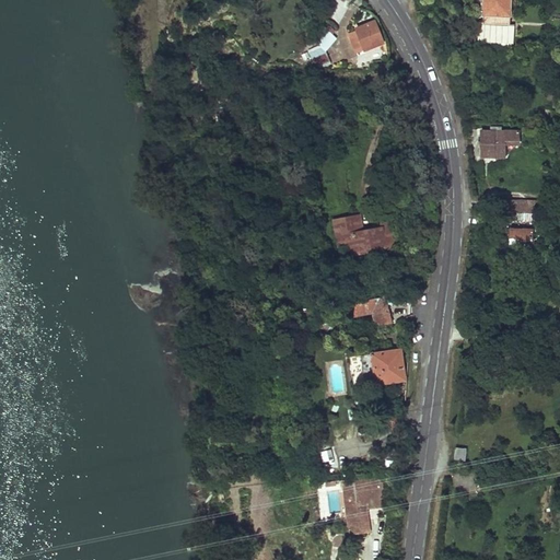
[(482,0),(482,24),(509,25),(509,0),(482,0)]
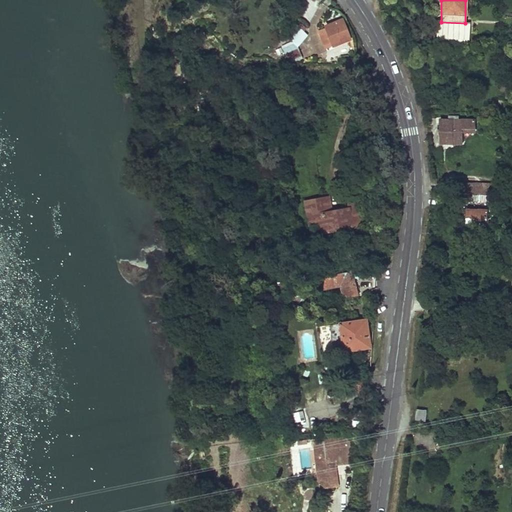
[(350,40),(342,21),(326,28),(327,30),(320,33),(323,40),(330,37),(334,46),(350,40)]
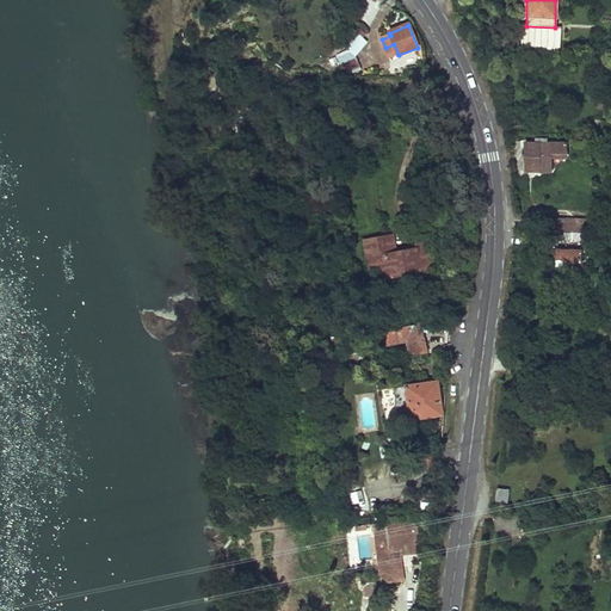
[(560,30),(525,29),(525,48),(559,50),(560,30)]
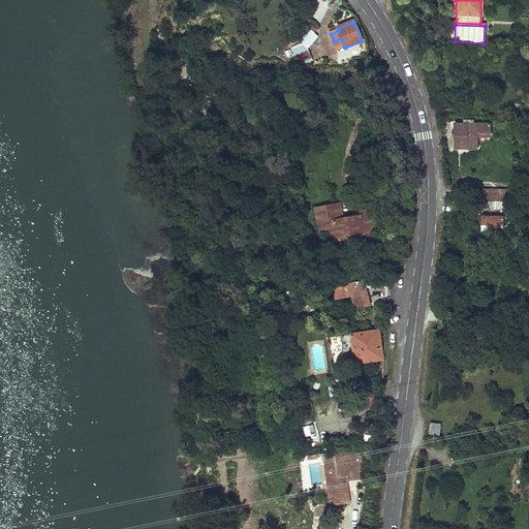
[(313,59),(307,43),(318,38),(315,31),(290,42),(301,64),(313,59)]
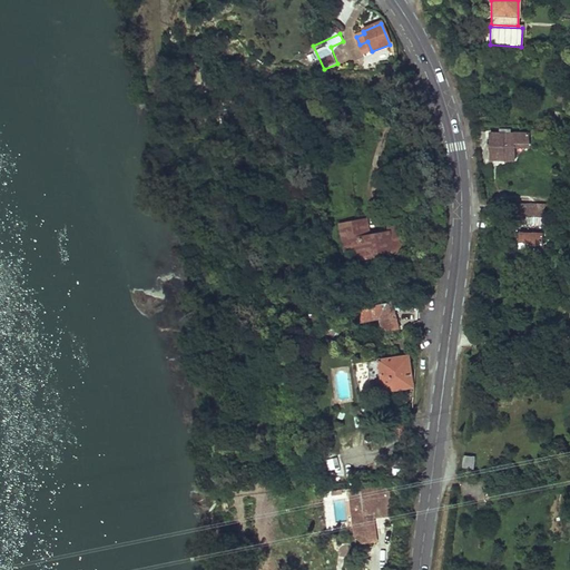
[(372,51),(367,41),(360,45),(364,55),(372,51)]
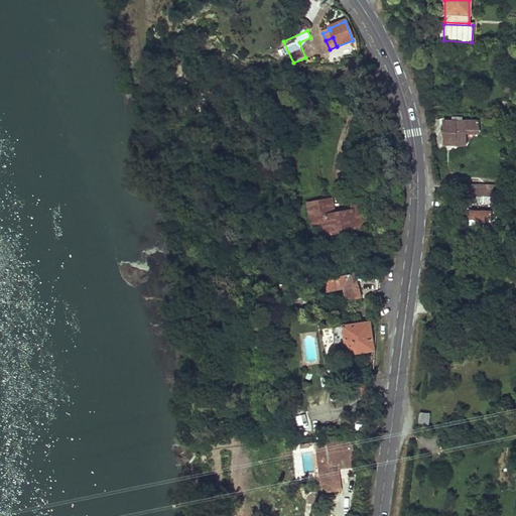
[(511,115),(511,102),(502,102),(502,115),(511,115)]
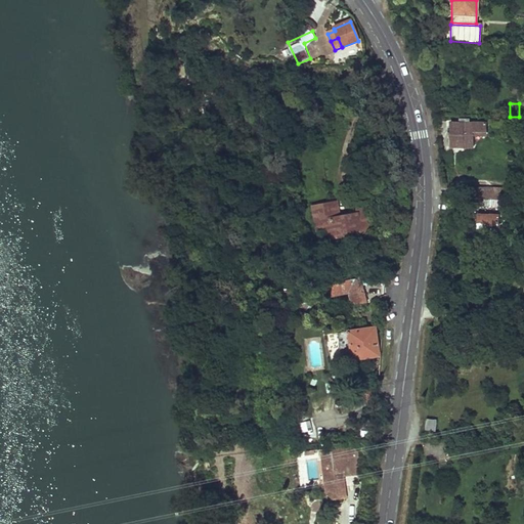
[(450,124),(450,147),(473,148),(473,134),(485,134),(485,124),(450,124)]
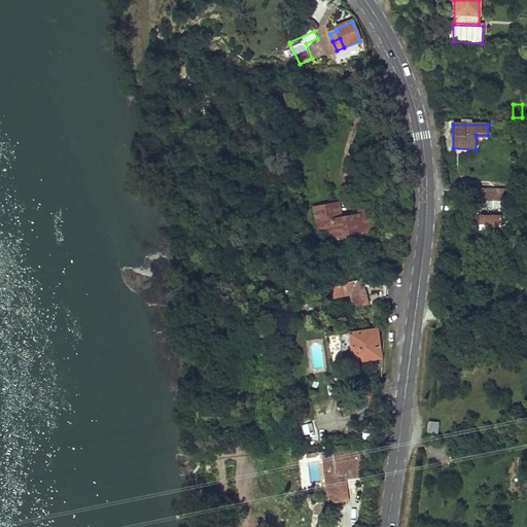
[(397,182),(397,189),(410,190),(411,183),(397,182)]
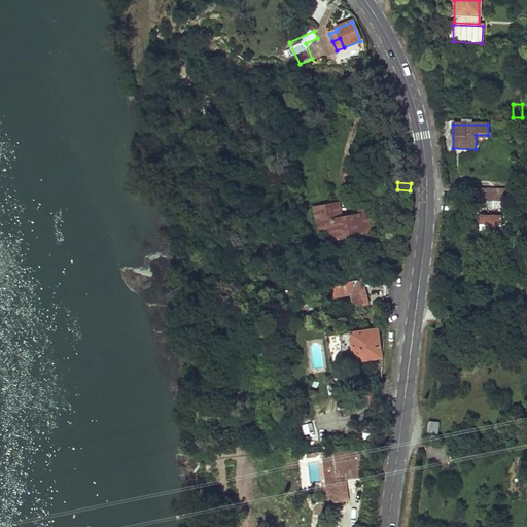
[(468,183),(468,191),(471,191),(490,191),(490,183),(468,183)]
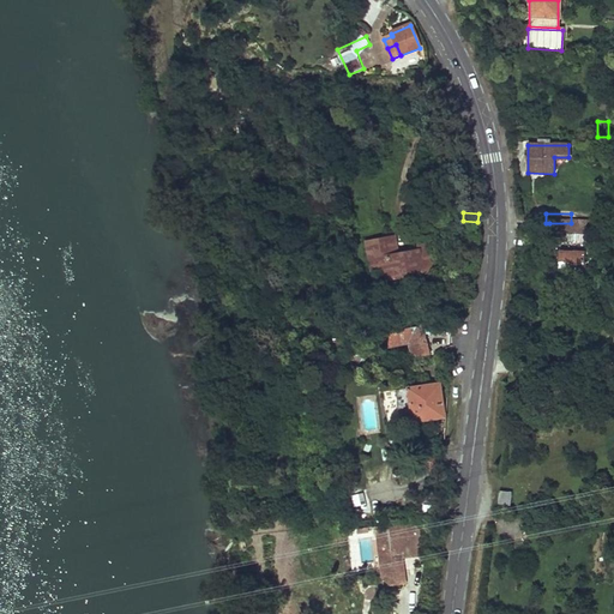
[(571,223),(549,223),(549,234),(595,235),(595,228),(578,228),(578,224),(571,223)]
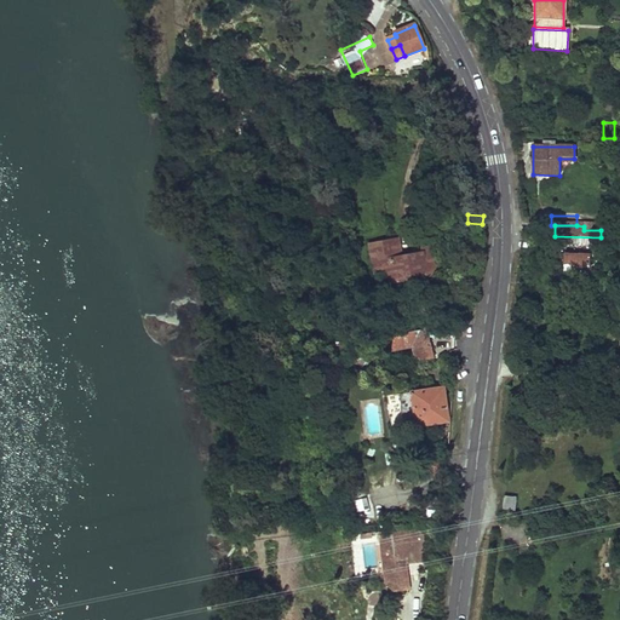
[(406,237),(396,239),(399,256),(408,254),(406,237)]
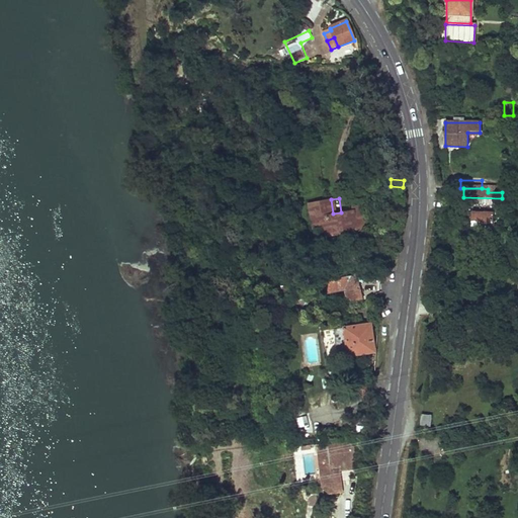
[(341,212),(333,213),(331,199),(323,200),(322,201),(323,208),(319,208),(316,209),(318,228),(329,227),(330,236),(370,231),(368,220),(359,221),(358,210),(341,212)]
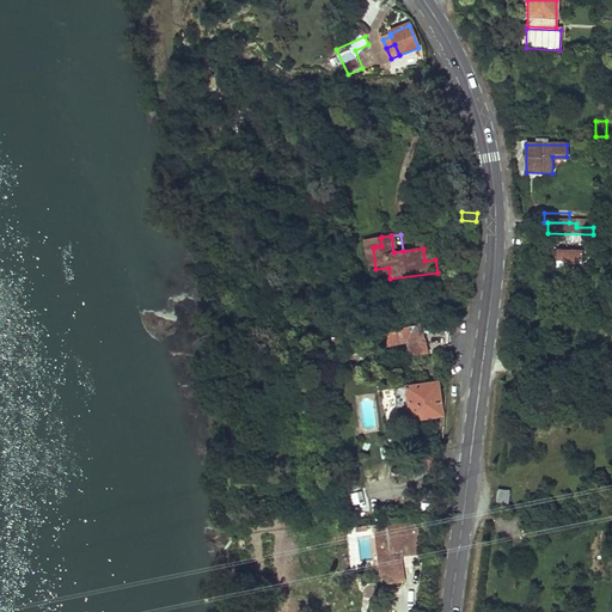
[(434,244),(423,245),(423,249),(424,261),(435,259),(434,244)]
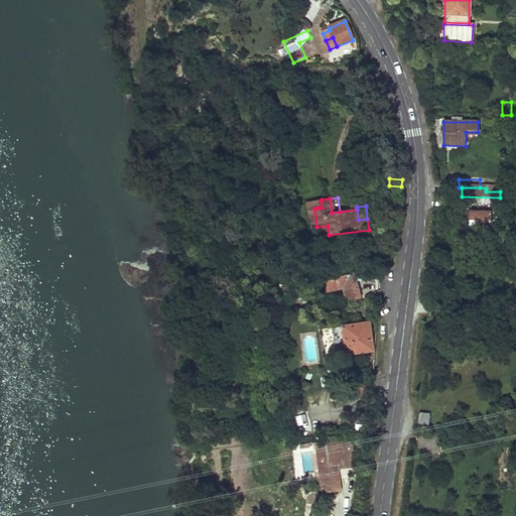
[(467,215),(467,220),(480,221),(479,229),(492,230),(492,222),(490,222),(490,212),(471,211),(471,215),(467,215)]
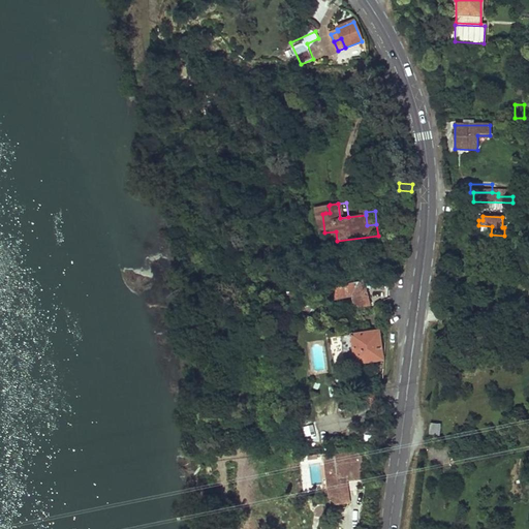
[(501,241),(495,241),(495,251),(499,263),(504,262),(501,249),(501,241)]
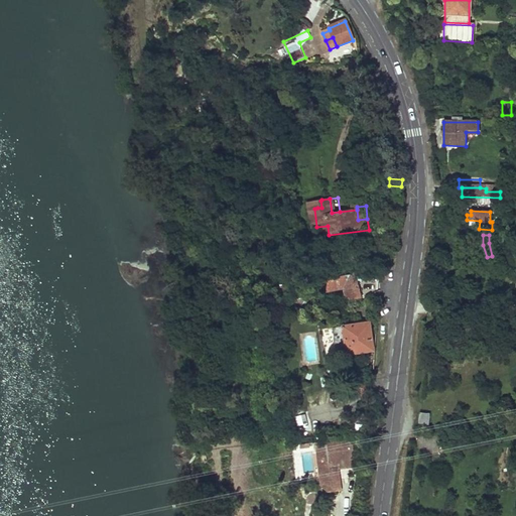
[(368,274),(317,280),(319,290),(323,289),(323,284),(329,283),(329,290),(347,288),(348,302),(362,301),(359,279),(368,279),(368,274)]
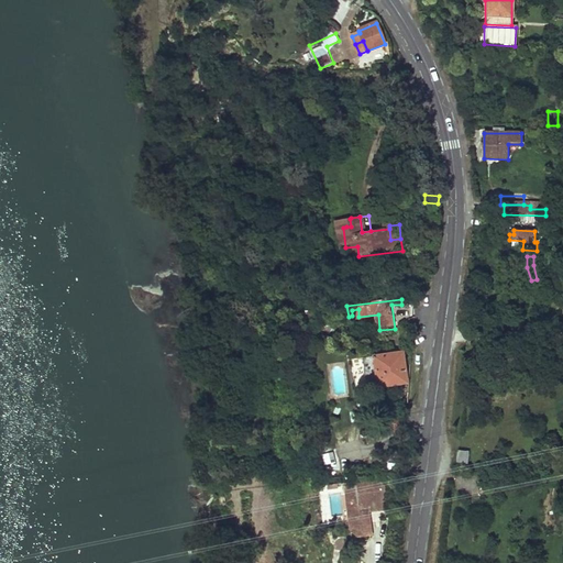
[(368,374),(357,375),(359,389),(408,383),(404,353),(366,357),(368,374)]
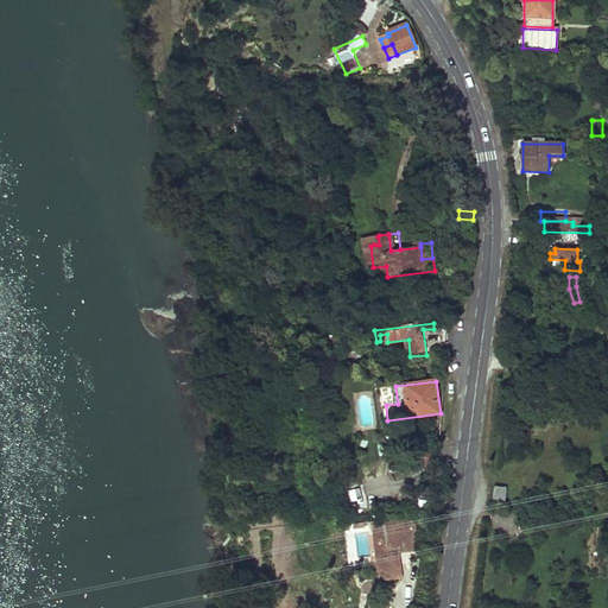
[(396,386),(384,388),(386,405),(398,404),(396,386)]
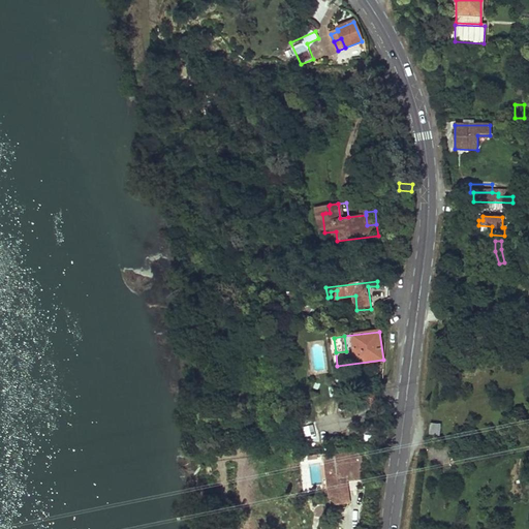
[(368,392),(364,402),(372,405),(375,395),(368,392)]
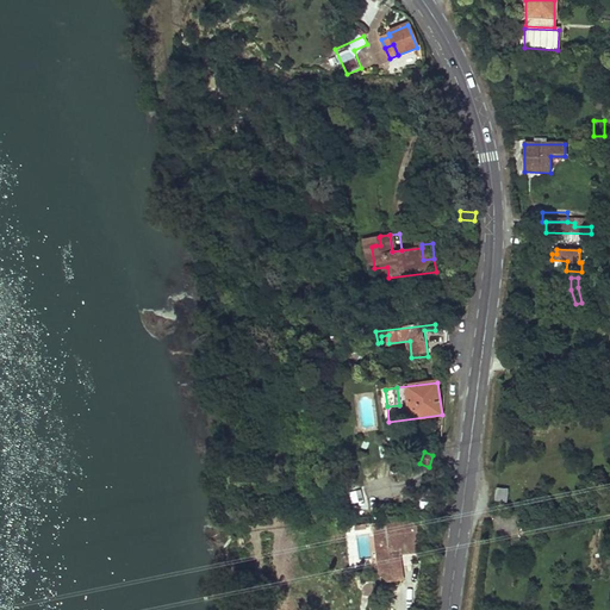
[(497,487),(495,500),(506,503),(508,489),(497,487)]
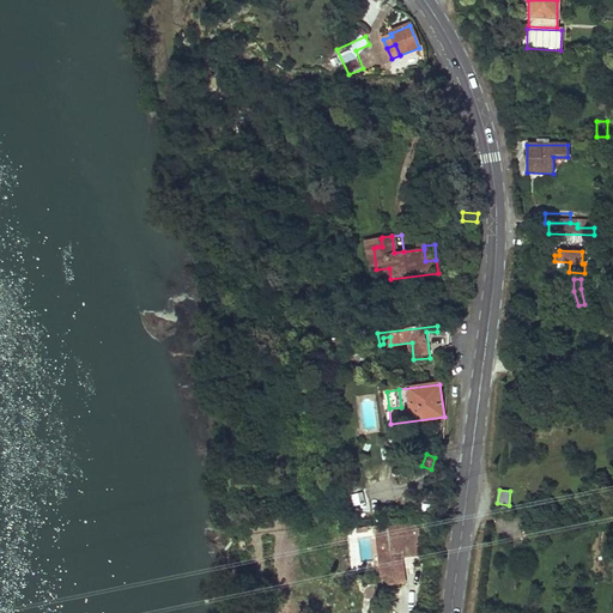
[(418,522),(384,526),(388,552),(398,551),(422,547),(418,522)]
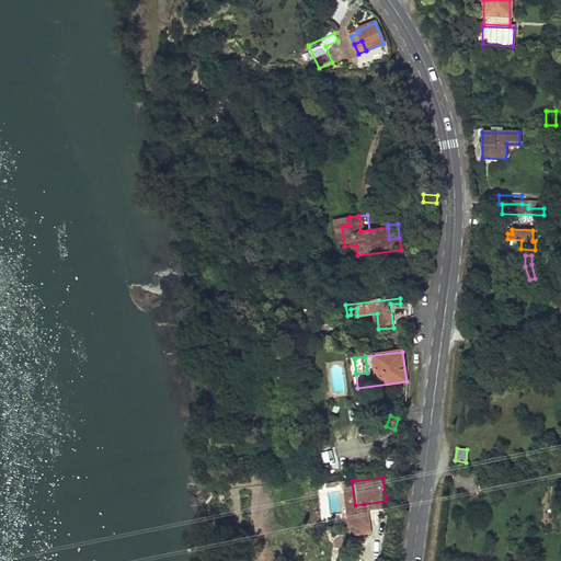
[(352,481),(342,483),(347,529),(355,528),(353,511),(355,511),(355,505),(352,481)]
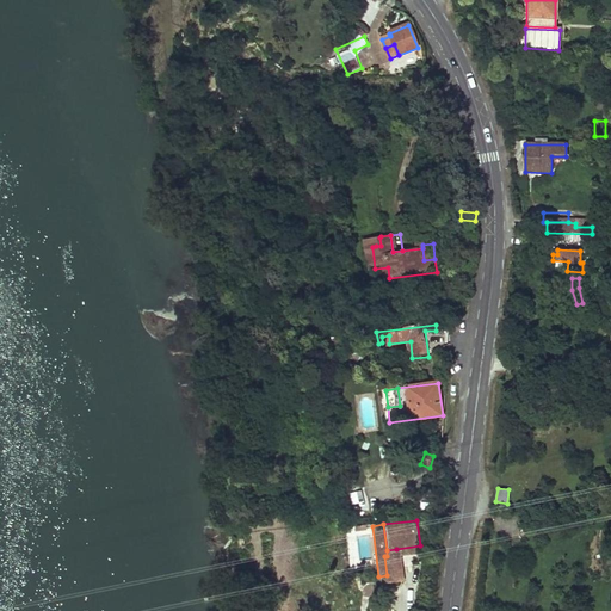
[(420,545),(396,549),(397,555),(397,556),(421,553),(420,545)]
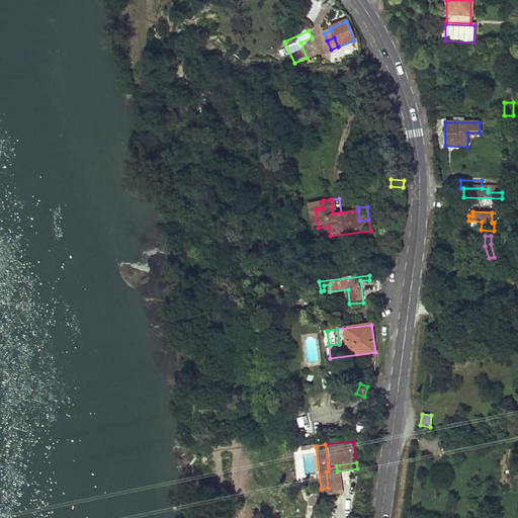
[(337,471),(337,470),(328,471),(326,471),(328,488),(329,495),(340,494),(337,471)]
